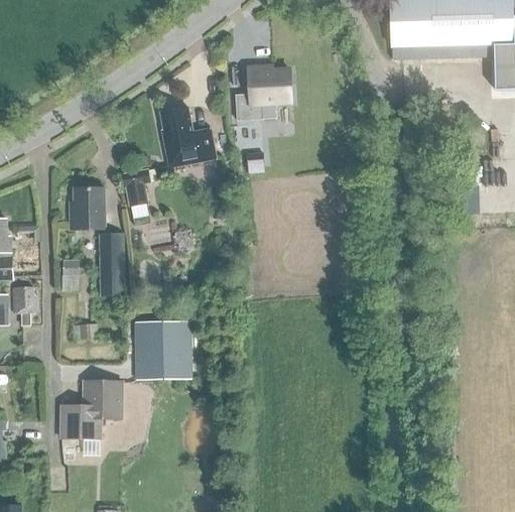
[(494,43),(512,42),(514,42),(514,0),(391,0),(393,57),(491,55),(494,55),(494,43)]
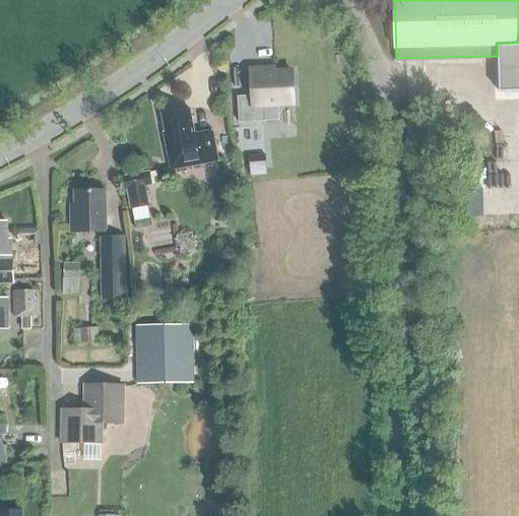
[(496,89),(518,88),(518,43),(516,43),(498,44),(498,56),(495,56),(496,89)]
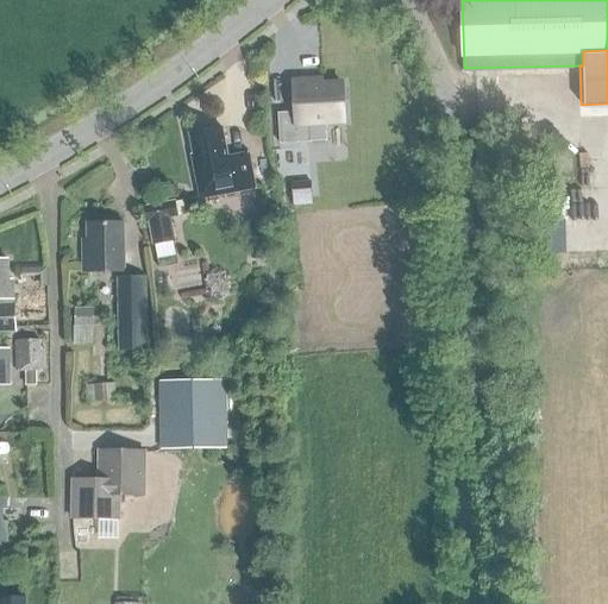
[(311,83),(311,80),(293,80),(294,111),(277,111),(279,139),(308,138),(307,121),(344,119),(343,82),(311,83)]
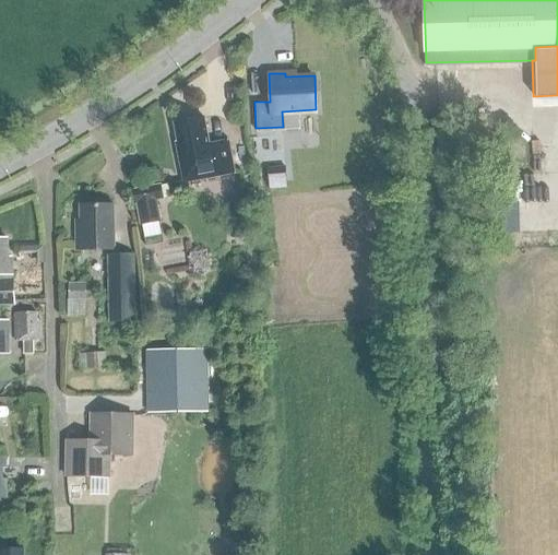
[(179,149),(177,150),(183,181),(234,170),(227,138),(208,142),(202,115),(173,121),(179,149)]
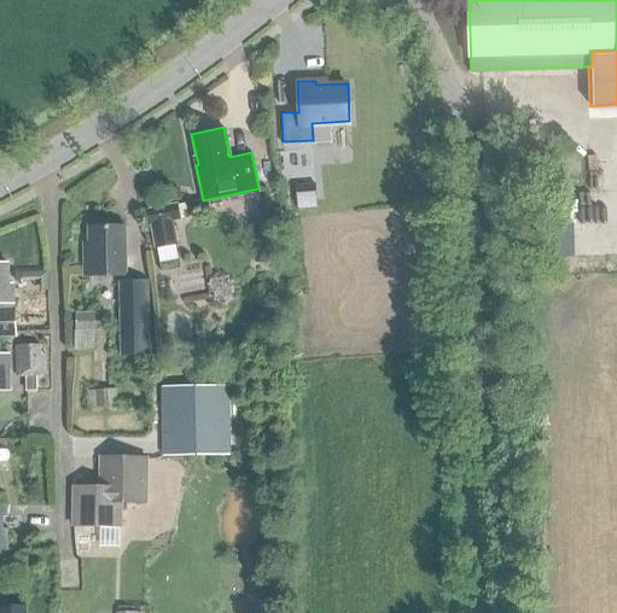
[(548,145),(537,146),(537,151),(539,152),(540,157),(540,164),(541,169),(551,169),(548,145)]
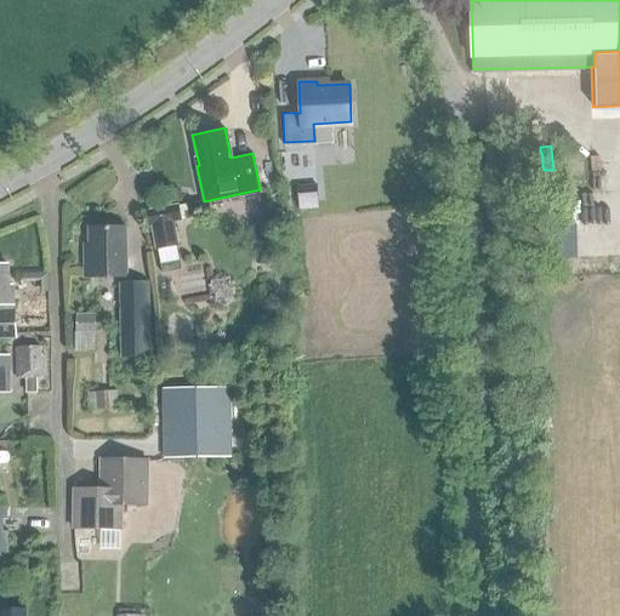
[(297,184),(299,207),(320,206),(318,182),(297,184)]
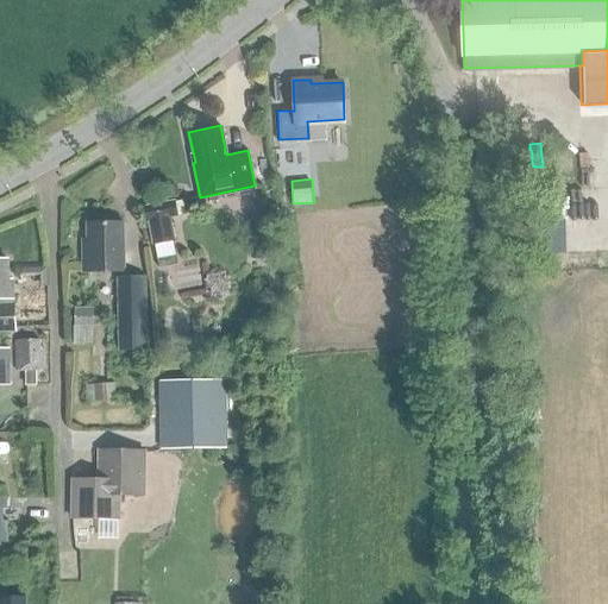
[(175,200),(145,206),(151,243),(174,239),(170,219),(179,218),(175,200)]
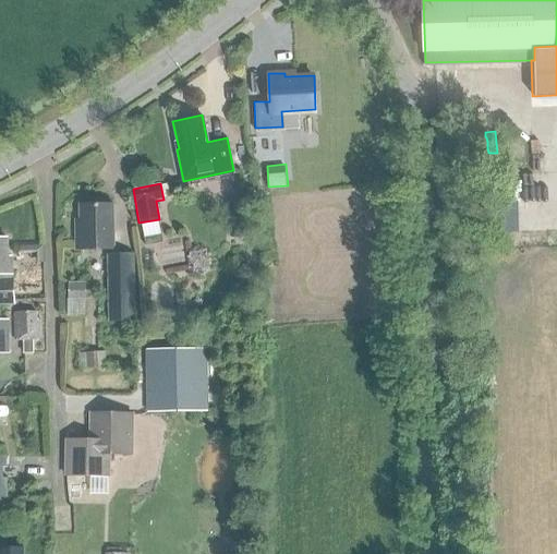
[(113,250),(112,206),(79,207),(80,220),(75,220),(75,250),(113,250)]
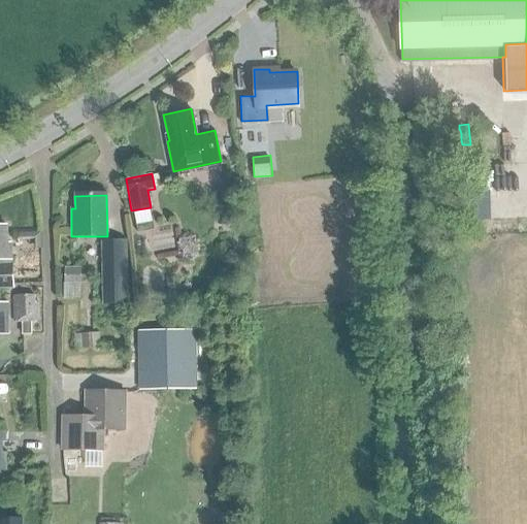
[(219,215),(233,215),(233,201),(219,201),(219,215)]
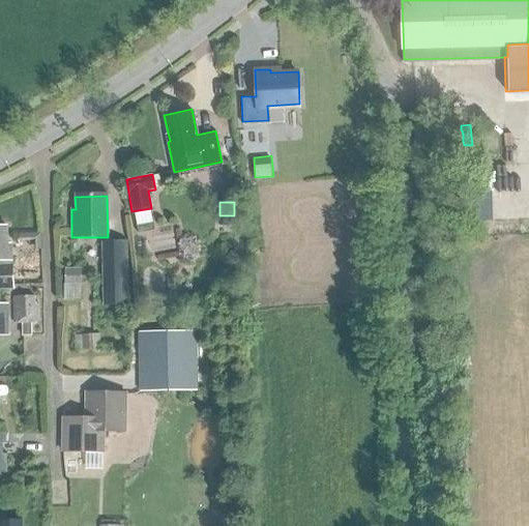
[(0,287),(12,287),(12,264),(11,264),(11,241),(7,241),(7,224),(0,223),(0,287)]
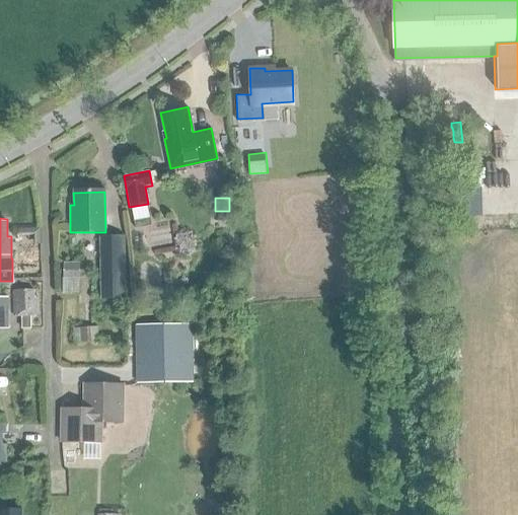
[(100,238),(101,299),(126,298),(124,237),(100,238)]
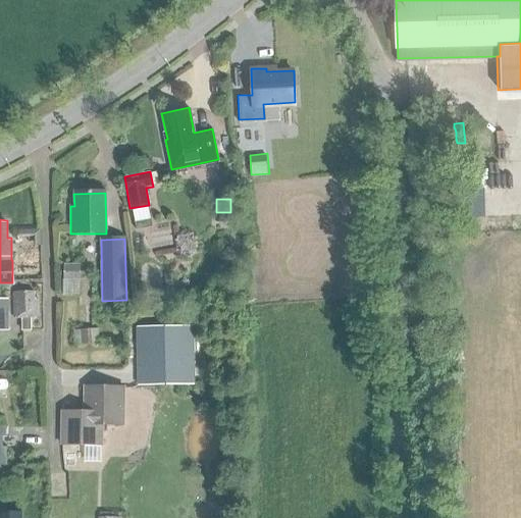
[(81,277),(81,261),(64,261),(64,277),(81,277)]
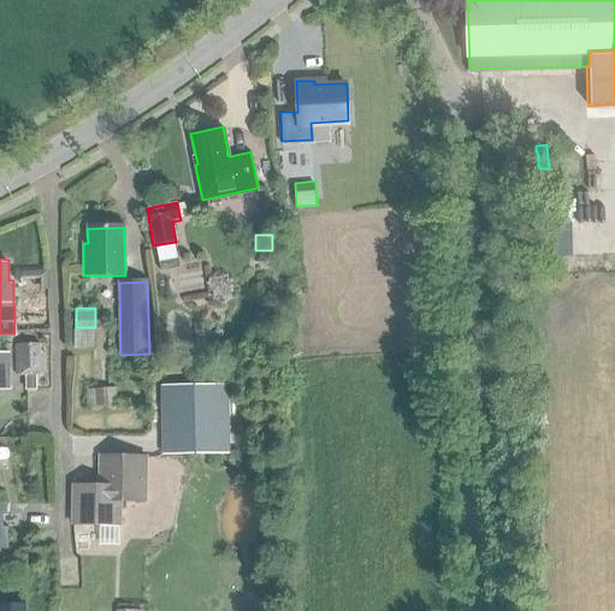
[(39,350),(39,342),(15,343),(16,372),(25,372),(27,387),(36,386),(35,373),(43,373),(43,350),(39,350)]
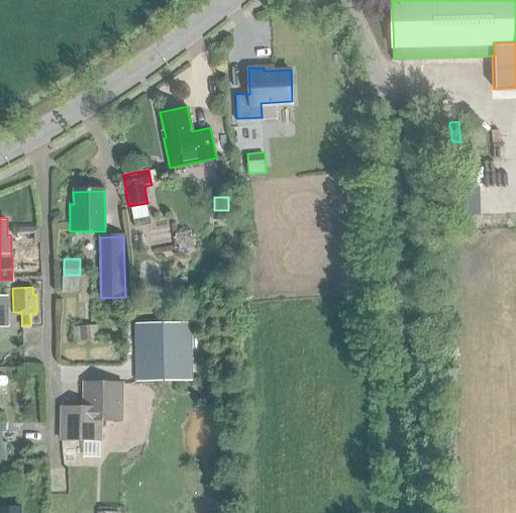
[(135,323),(136,379),(190,379),(189,322),(135,323)]
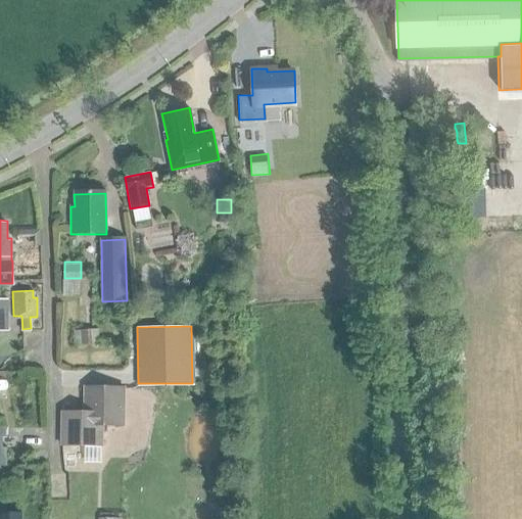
[(99,327),(80,328),(81,342),(100,341),(99,327)]
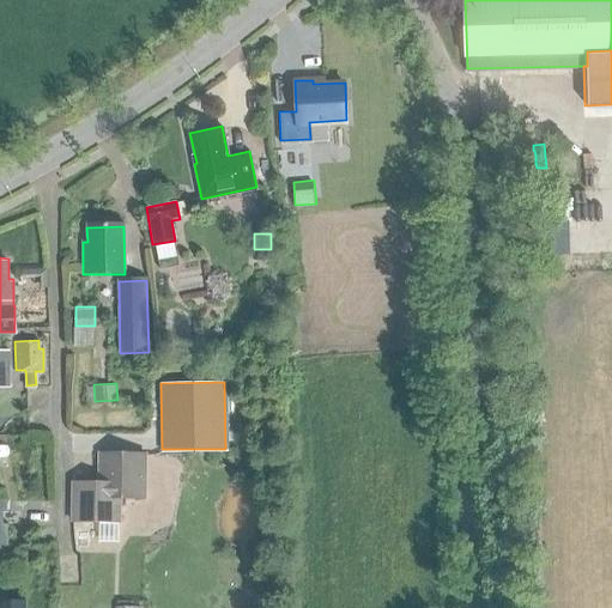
[(145,499),(145,455),(100,455),(100,454),(98,454),(98,484),(72,484),(72,523),(121,523),(121,499),(145,499)]
